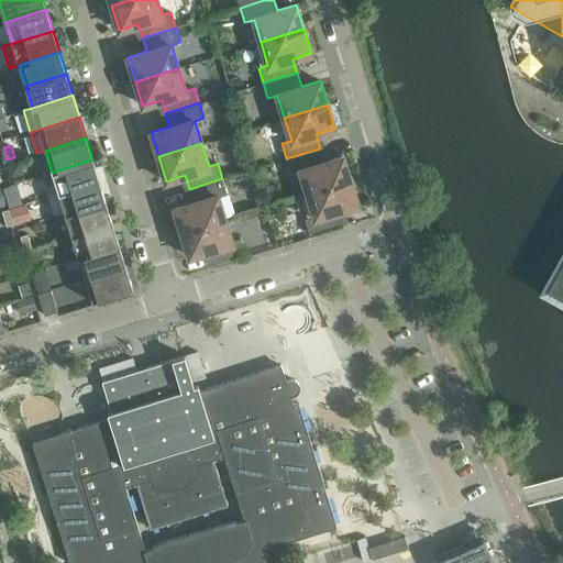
[(300,170),(308,194),(351,180),(343,155),(324,162),(320,148),(286,158),(291,174),(300,170)]
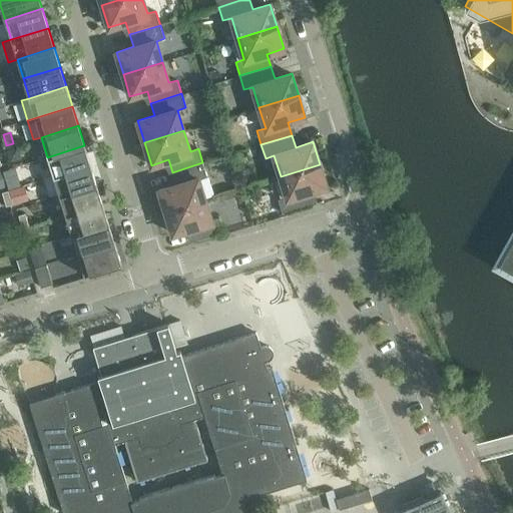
[(47,157),(53,176),(90,164),(84,145),(47,157)]
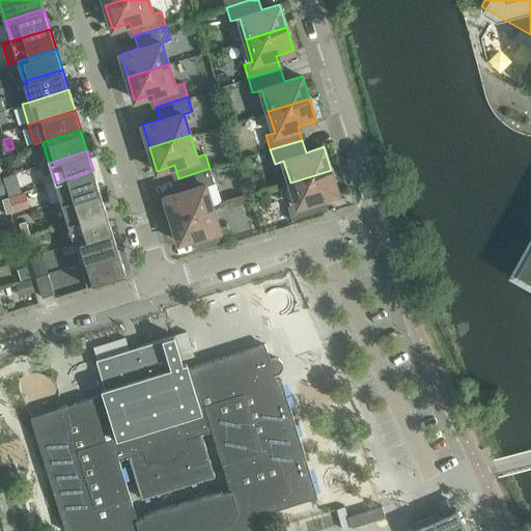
[(164,196),(171,219),(213,206),(205,186),(215,183),(210,168),(178,178),(182,191),(164,196)]
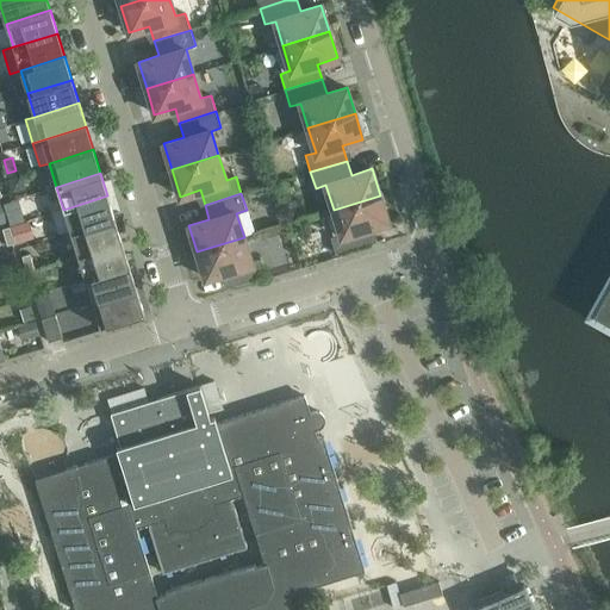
[(63,210),(70,234),(116,219),(107,195),(63,210)]
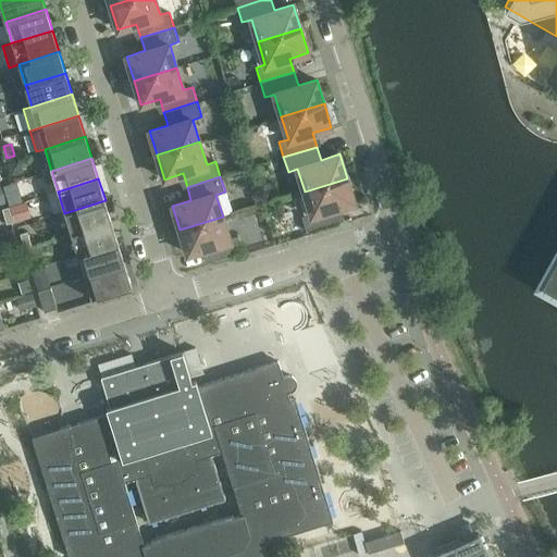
[(347,178),(305,192),(311,214),(301,217),(307,232),(339,221),(336,208),(355,202),(347,178)]
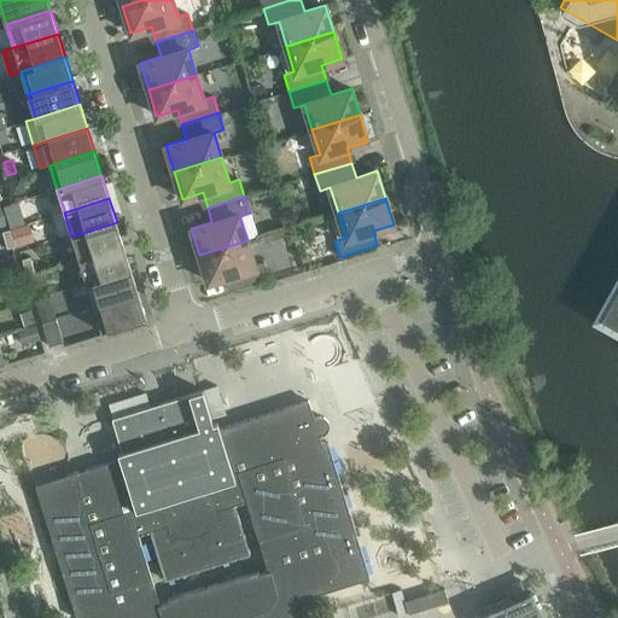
[(71,237),(79,260),(124,245),(117,222),(71,237)]
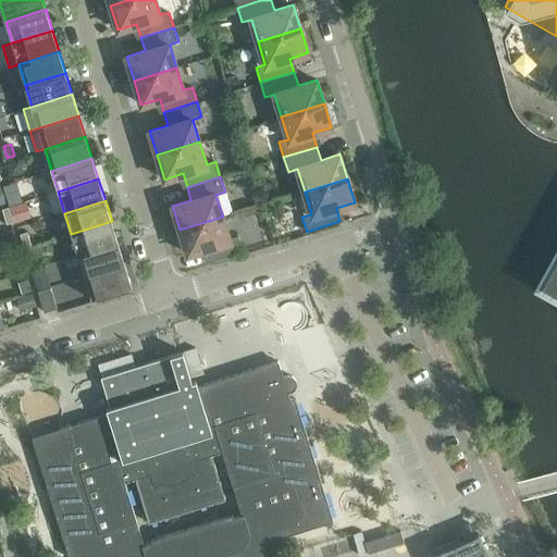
[(14,222),(9,207),(2,209),(7,224),(14,222)]
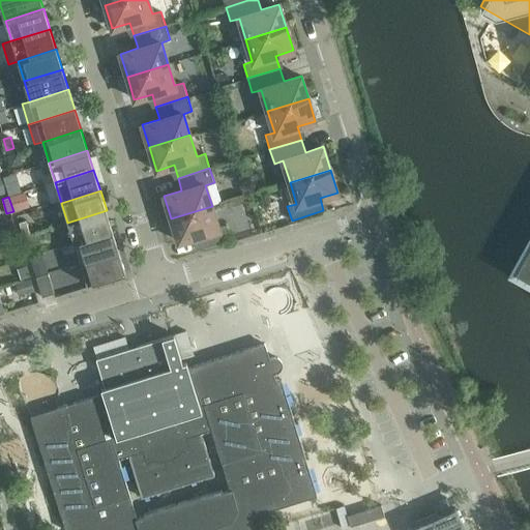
[(212,206),(171,218),(178,241),(196,236),(200,248),(232,239),(227,225),(218,228),(212,206)]
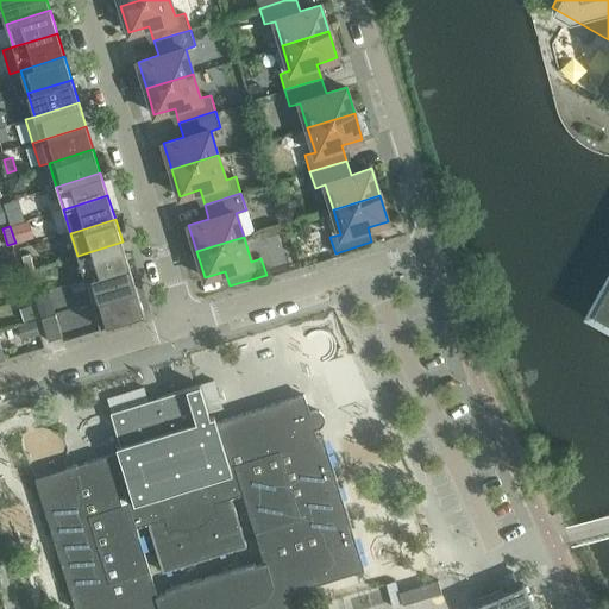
[(77,256),(85,278),(130,265),(123,242),(77,256)]
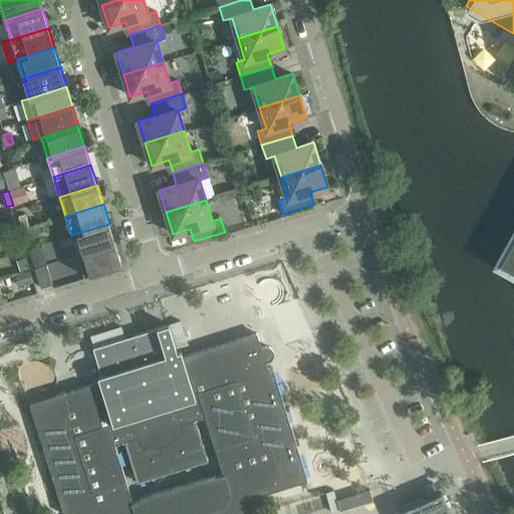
[(18,215),(22,229),(29,227),(25,213),(18,215)]
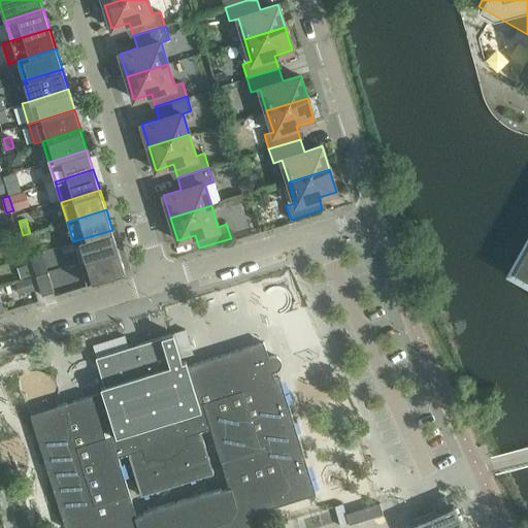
[(73,241),(79,262),(119,250),(112,230),(73,241)]
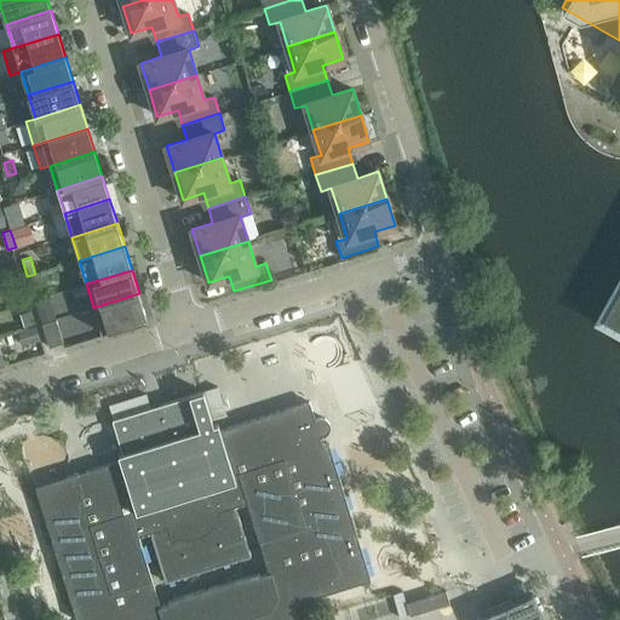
[(619,285),(602,319),(606,323),(608,321),(619,328),(619,285)]
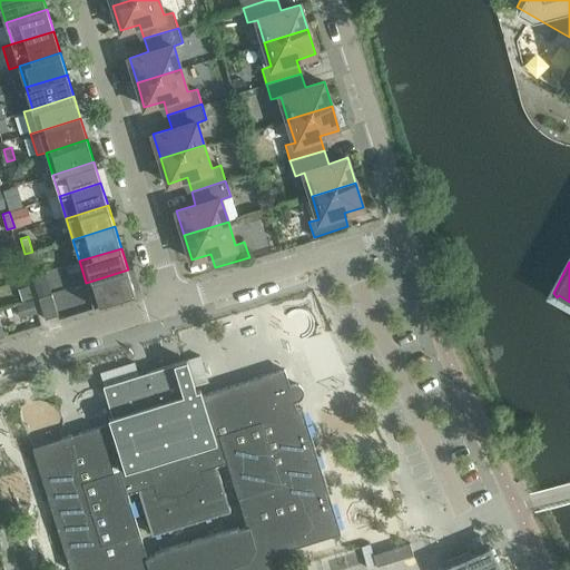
[(128,269),(86,283),(92,305),(135,293),(128,269)]
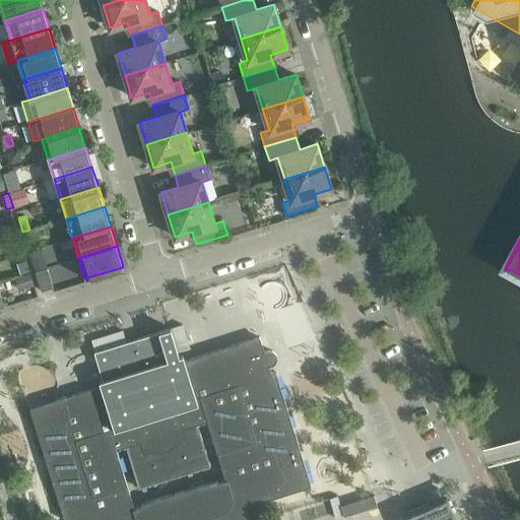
[(36,271),(42,290),(53,287),(47,268),(36,271)]
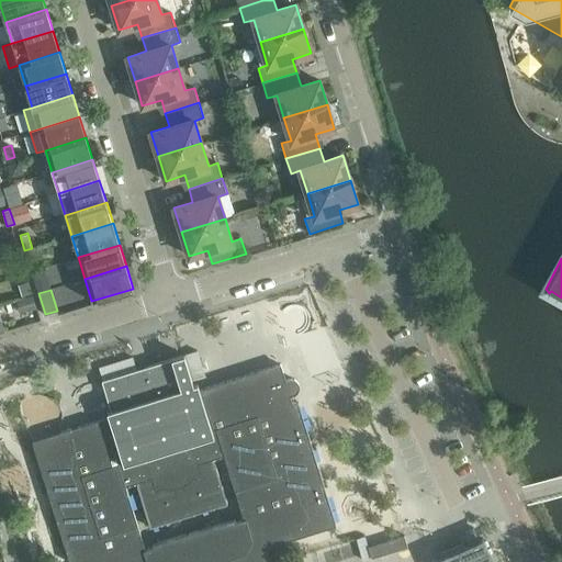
[(190,351),(194,377),(204,374),(200,349),(190,351)]
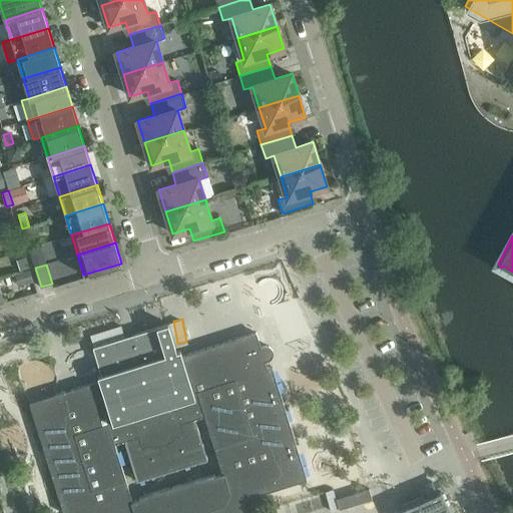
[(246,512),(242,499),(307,479),(273,368),(268,369),(266,361),(268,360),(271,359),(272,357),(273,354),(273,351),(272,348),(269,347),(267,346),(264,346),(261,347),(257,332),(181,355),(180,350),(176,351),(168,324),(93,347),(101,375),(97,376),(99,381),(29,402),(63,512),(68,512),(71,512),(246,512)]
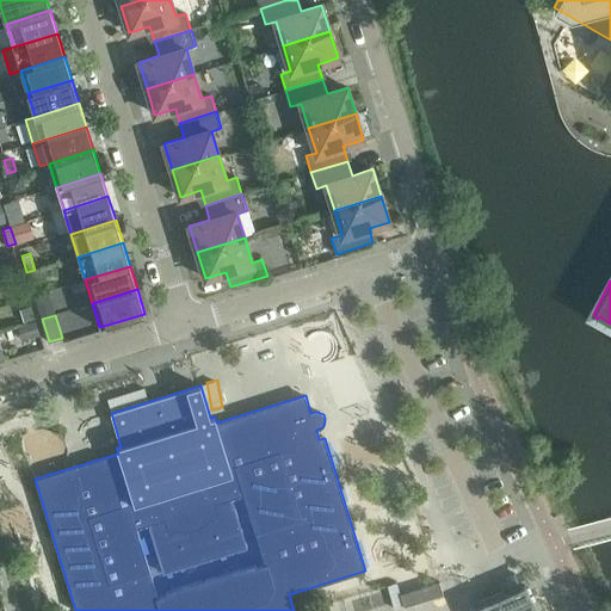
[(0,471),(6,470),(0,452),(0,510),(10,507),(0,474),(0,471)]
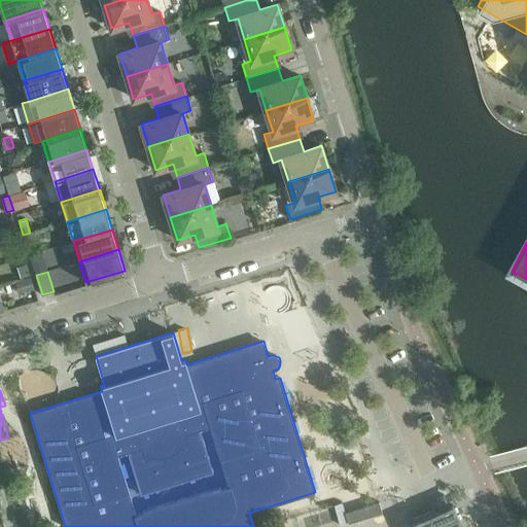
[(345,513),(348,523),(382,513),(379,501),(345,513)]
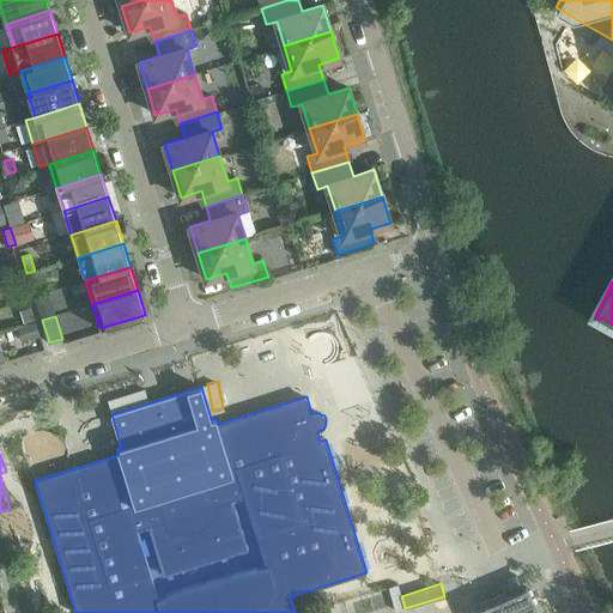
[(507,595),(474,611),(475,612),(538,612),(526,587),(507,595)]
